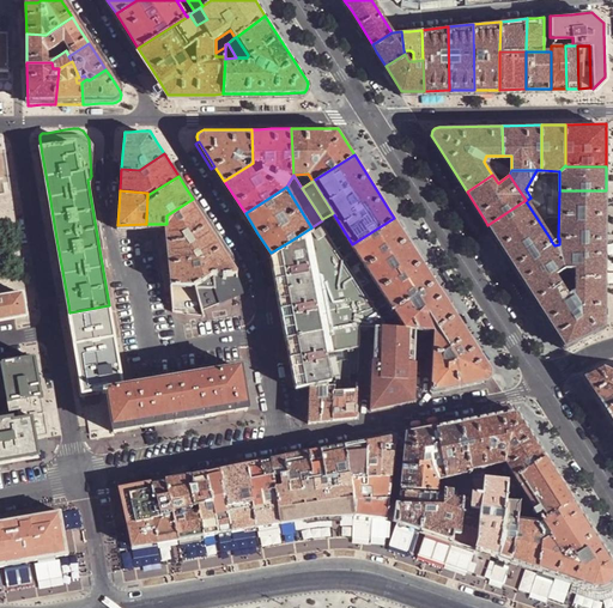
[(559,238),(605,238),(605,231),(606,190),(559,190),(558,238),(559,238)]
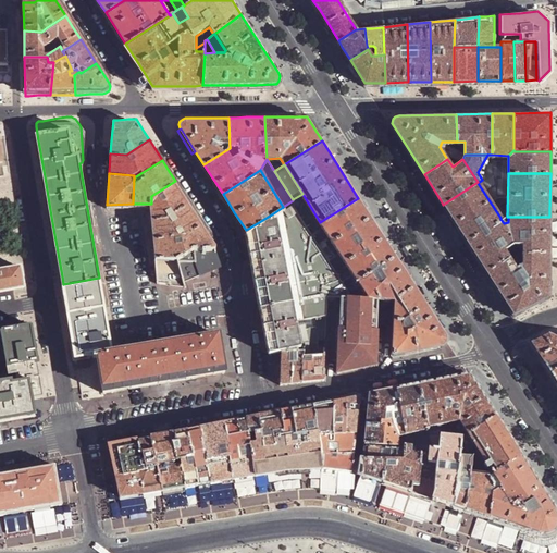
[(181,189),(175,181),(151,196),(151,204),(149,204),(151,219),(164,217),(188,201),(181,189)]
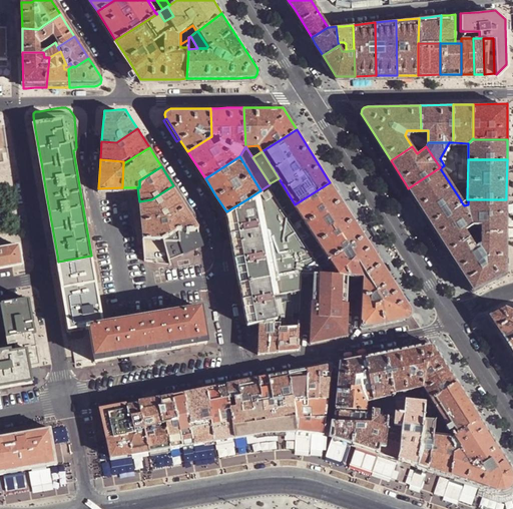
[(408,188),(430,221),(461,201),(461,200),(440,168),(440,167),(408,188)]
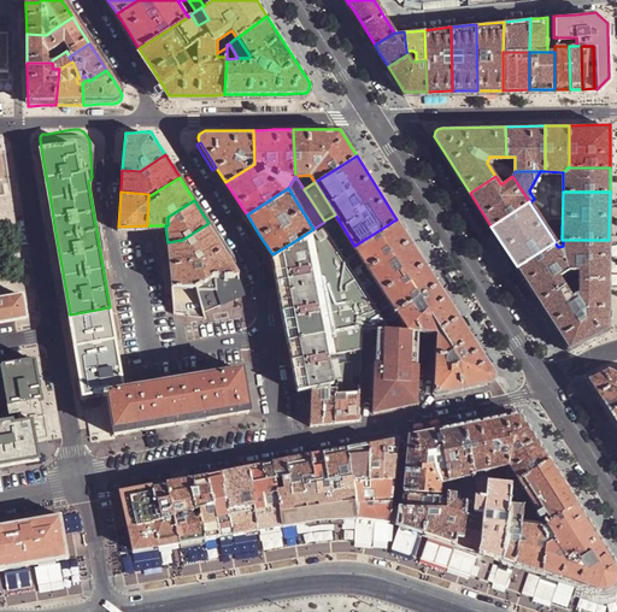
[(335,215),(324,221),(324,222),(344,253),(354,246),(335,215)]
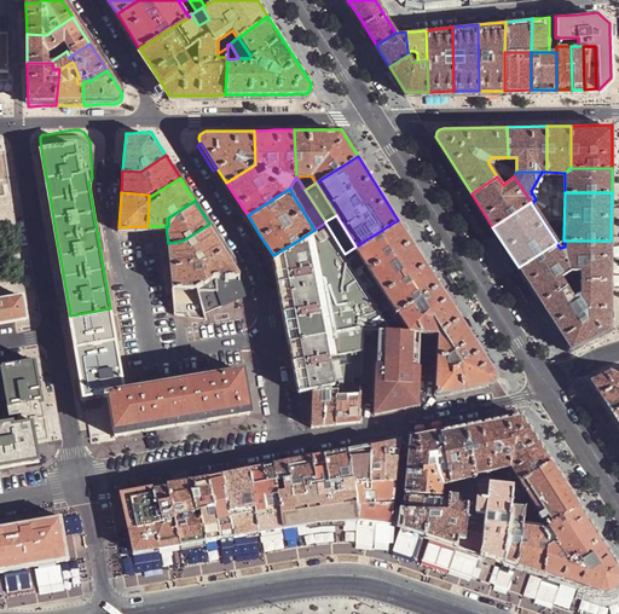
[(391,302),(397,311),(439,283),(417,249),(398,220),(356,247),(366,264),(369,267),(388,299),(391,302)]
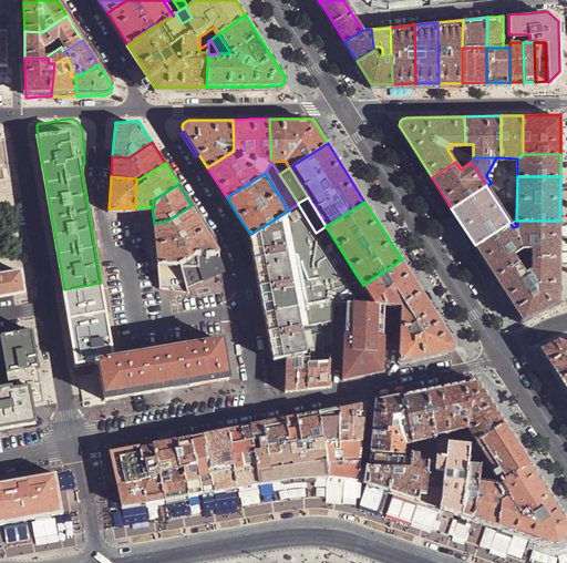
[(301,321),(332,318),(332,307),(332,298),(347,299),(351,299),(351,297),(356,294),(353,290),(349,284),(347,279),(328,252),(326,247),(316,233),(298,204),(288,211),(278,217),(282,244),(287,243),(289,256),(286,256),(289,274),(292,274),(296,292),(292,292),(297,319),(301,318),(301,321)]
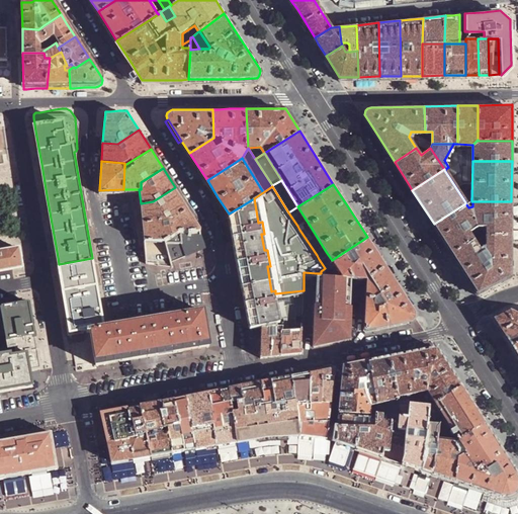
[(181,196),(175,187),(153,201),(141,203),(142,221),(169,219),(187,206),(181,196)]
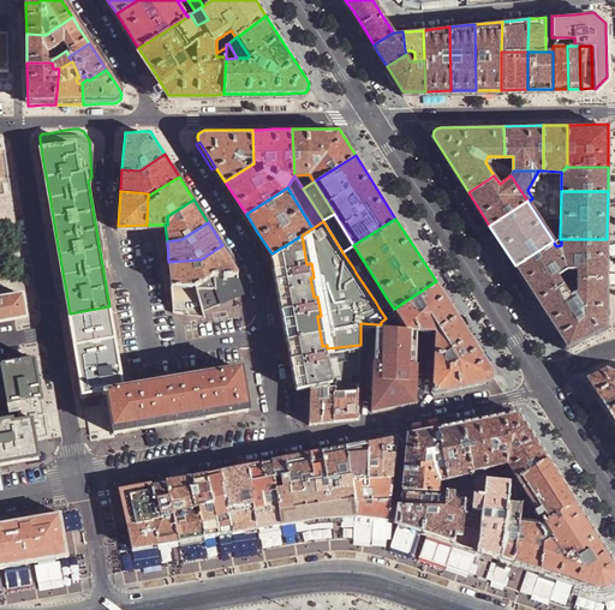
[(302,235),(286,245),(288,262),(273,264),(275,271),(281,308),(286,332),(290,353),(296,387),(310,384),(328,381),(324,360),(329,360),(327,348),(327,345),(322,346),(317,316),(321,316),(317,297),(314,297),(310,277),(314,277),(311,263),(306,264),(302,235)]
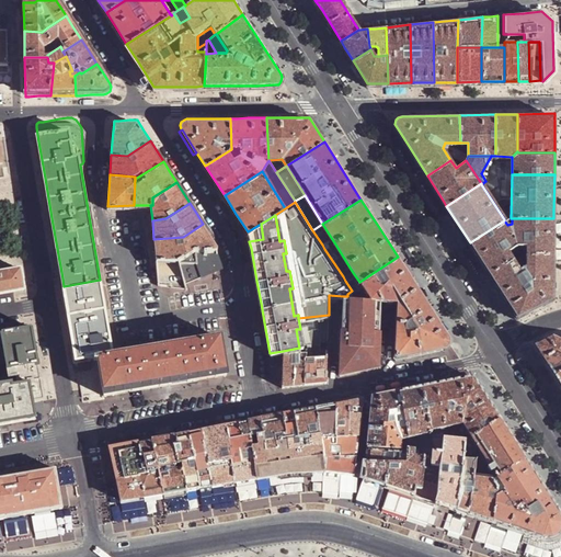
[(481,261),(489,272),(511,258),(512,257),(508,250),(516,245),(522,245),(525,245),(526,253),(553,253),(553,250),(553,218),(512,218),(512,224),(507,225),(504,220),(470,242),(481,261)]
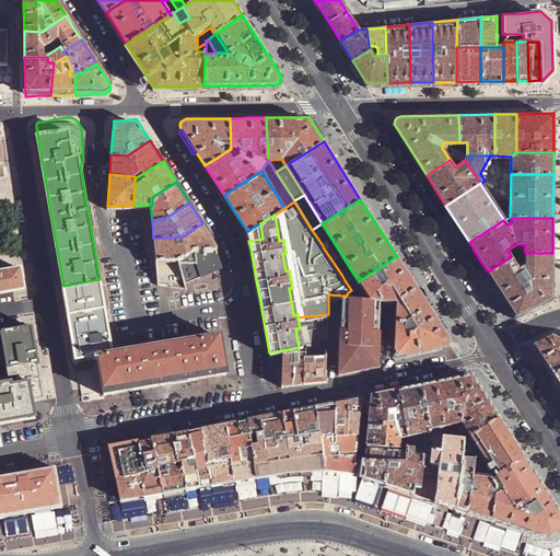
[(153,239),(155,258),(178,258),(195,247),(217,246),(217,243),(209,232),(202,223),(183,236),(153,239)]
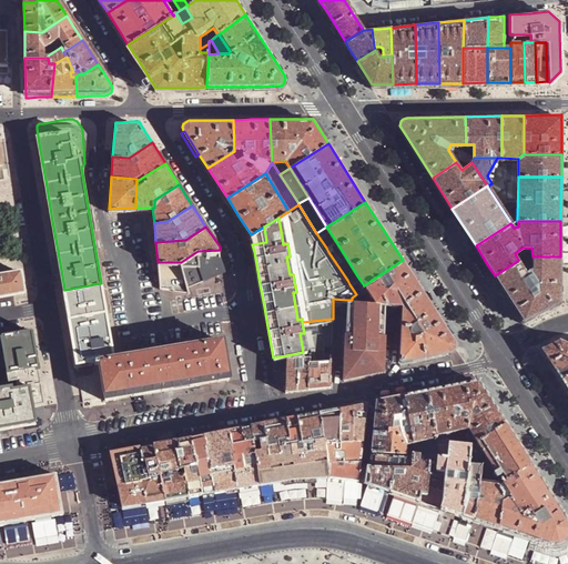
[(251,234),(252,244),(266,242),(264,227),(251,234)]
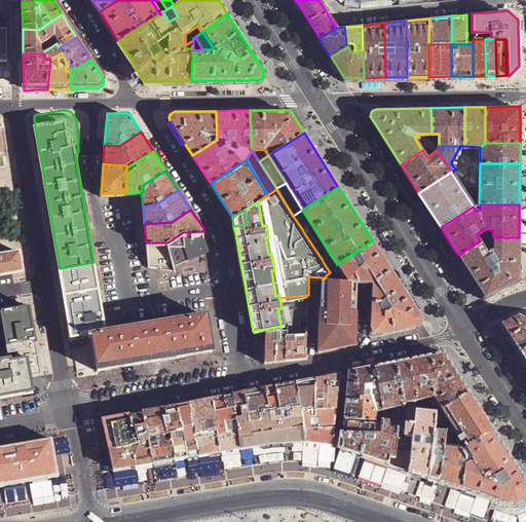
[(311,224),(302,210),(293,216),(302,229),(311,224)]
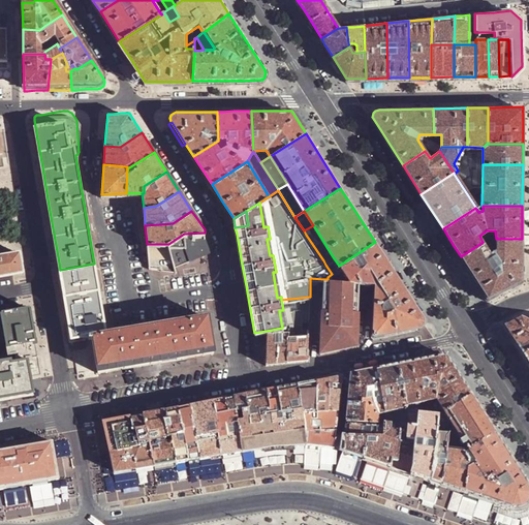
[(315,228),(313,225),(304,230),(306,235),(315,228)]
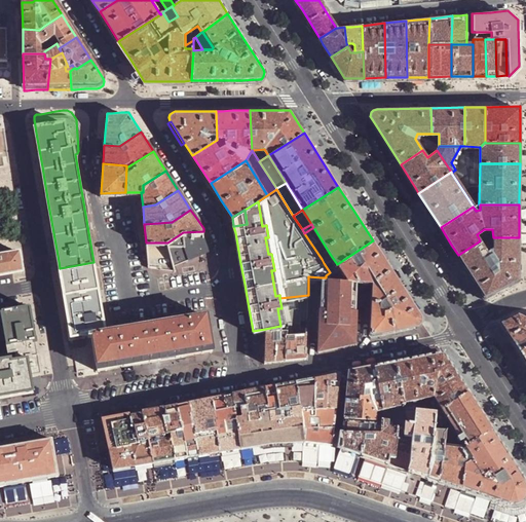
[(384,228),(392,240),(395,238),(396,236),(393,231),(390,227),(387,226),(384,228)]
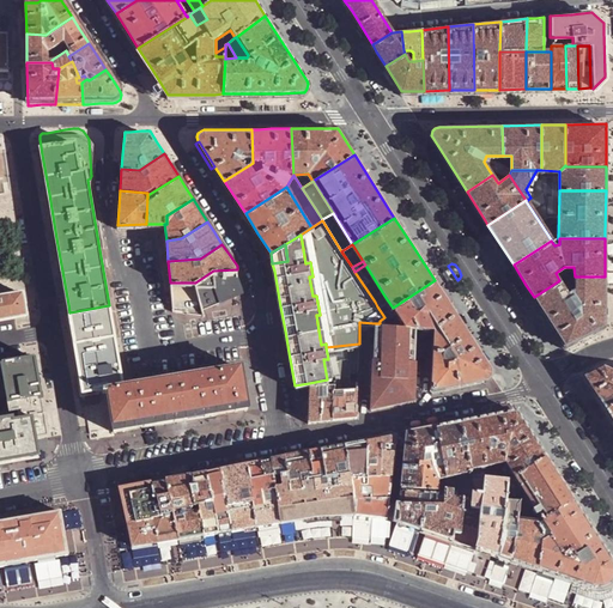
[(384,296),(365,265),(354,272),(375,302),(384,296)]
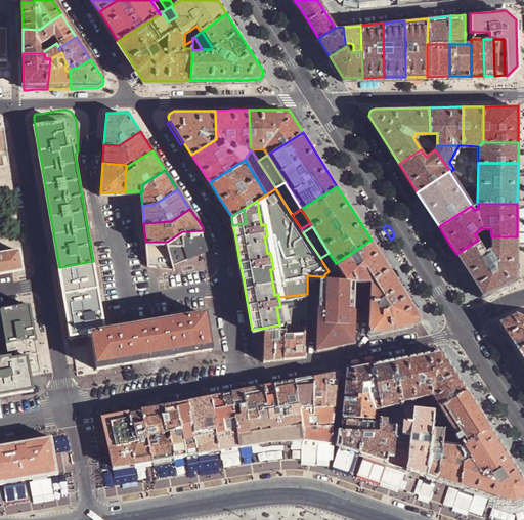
[(484,250),(490,246),(491,236),(490,228),(487,228),(482,228),(475,233),(478,240),(477,241),(484,250)]
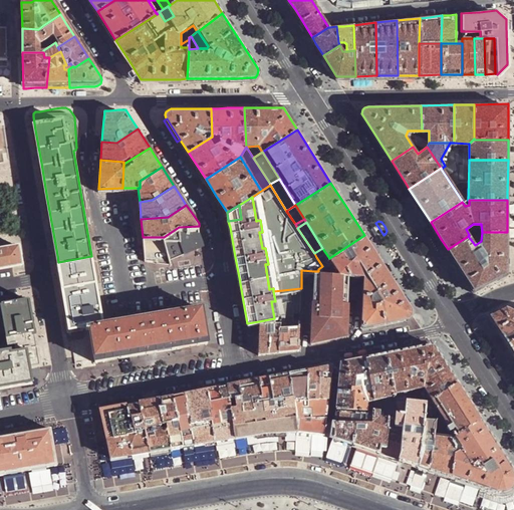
[(167,245),(171,256),(205,242),(199,226),(179,227),(164,237),(167,245)]
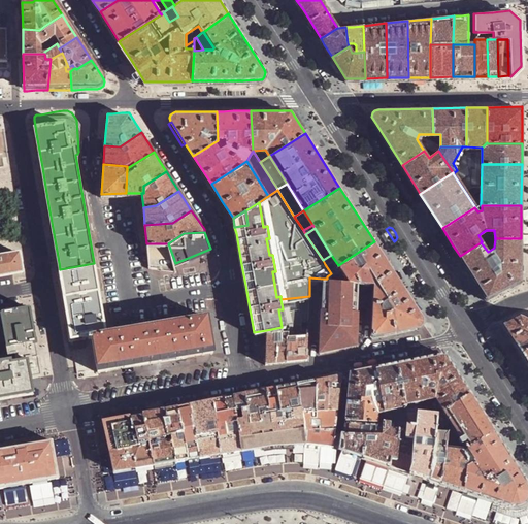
[(486,297),(521,280),(521,273),(521,238),(495,238),(494,248),(488,252),(481,242),(460,256),(467,268),(486,297)]
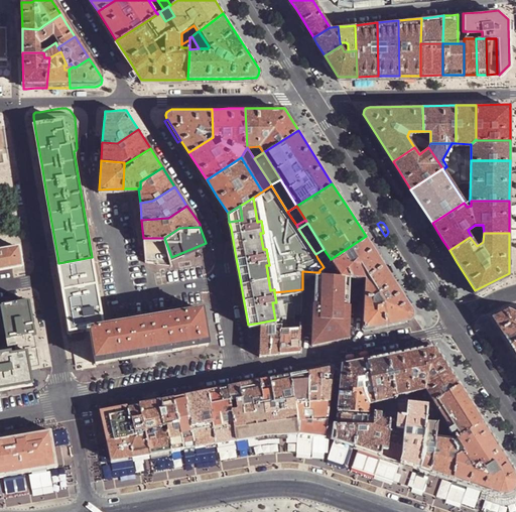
[(374,249),(366,236),(331,259),(340,274),(350,274),(350,275),(365,276),(384,264),(374,249)]
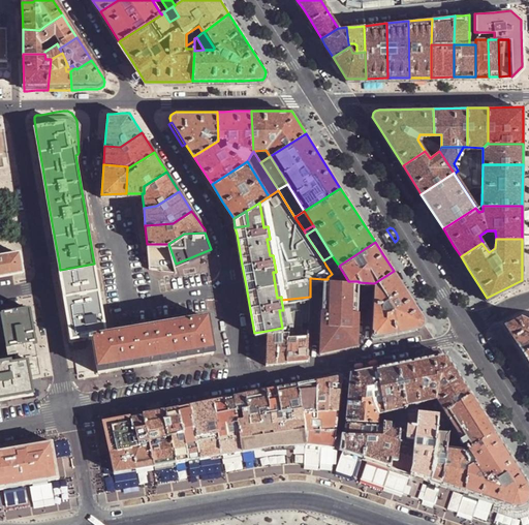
[(168,244),(147,244),(148,252),(172,252),(168,244)]
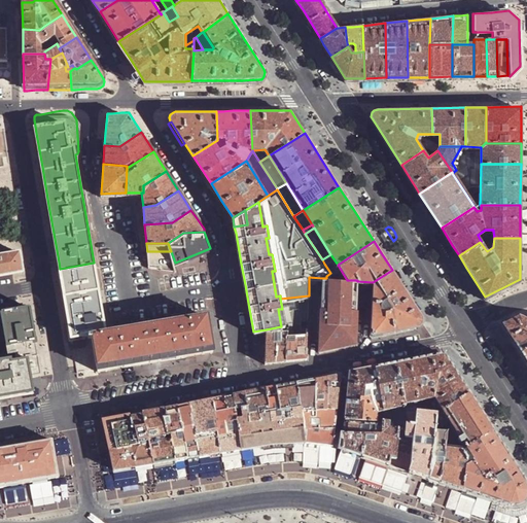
[(0,272),(20,270),(23,269),(20,249),(0,252),(0,254),(0,272)]
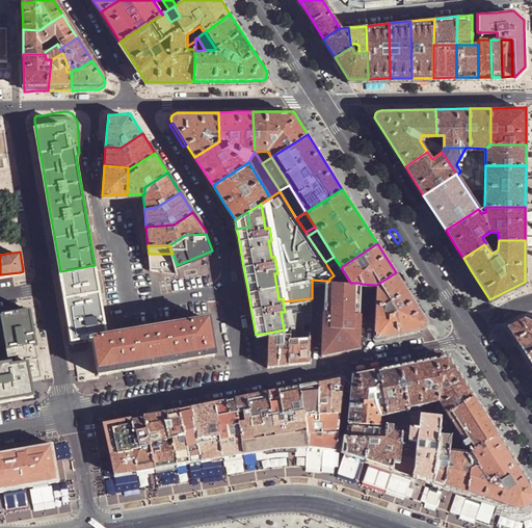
[(336,260),(334,257),(325,262),(327,266),(336,260)]
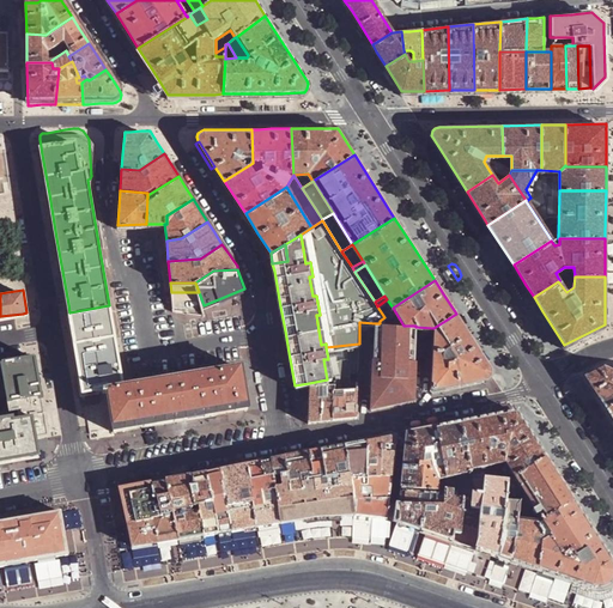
[(393,308),(387,299),(377,306),(382,314),(393,308)]
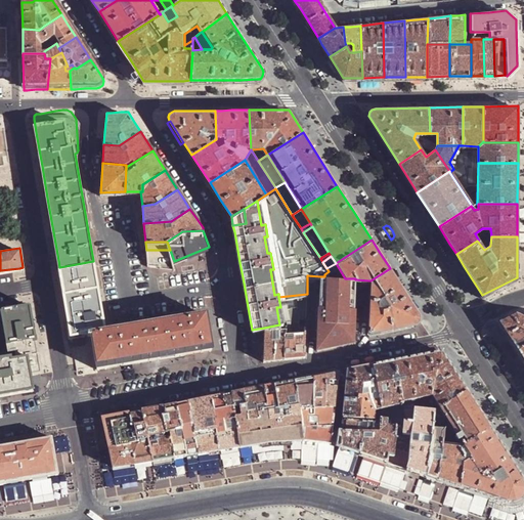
[(66,301),(71,334),(84,332),(104,328),(93,261),(59,267),(66,301)]
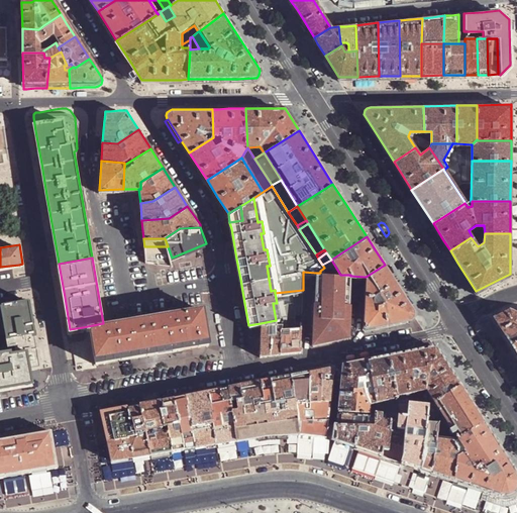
[(331,260),(322,265),(324,268),(327,274),(340,275),(331,260)]
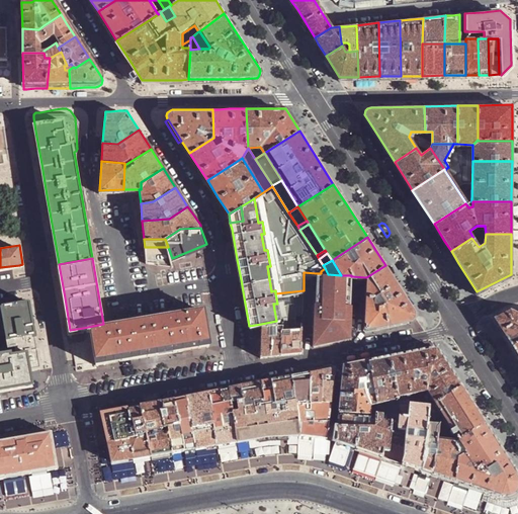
[(364,329),(411,320),(414,318),(415,315),(415,312),(400,287),(385,265),(366,277),(363,328),(364,329)]
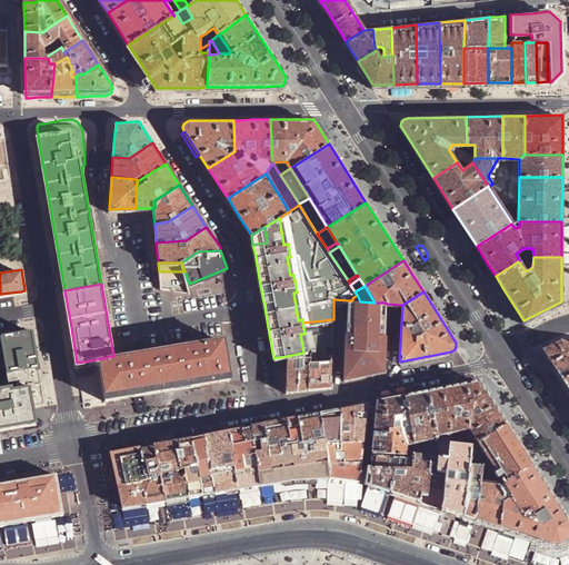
[(352,300),(348,300),(347,317),(346,331),(368,334),(385,335),(385,327),(386,304),(386,303),(375,303),(360,301),(352,300)]
